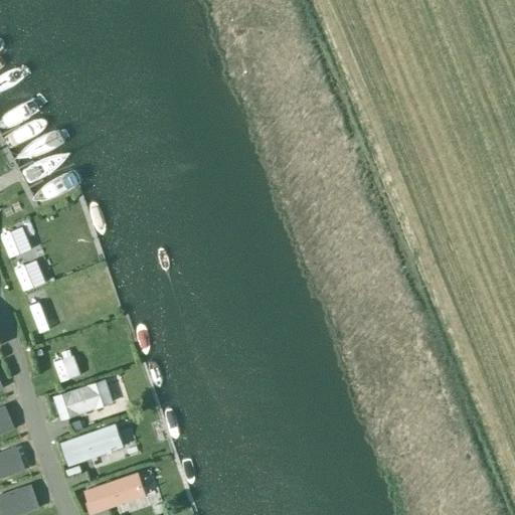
[(0,262),(31,245),(20,224),(0,234),(0,262)]
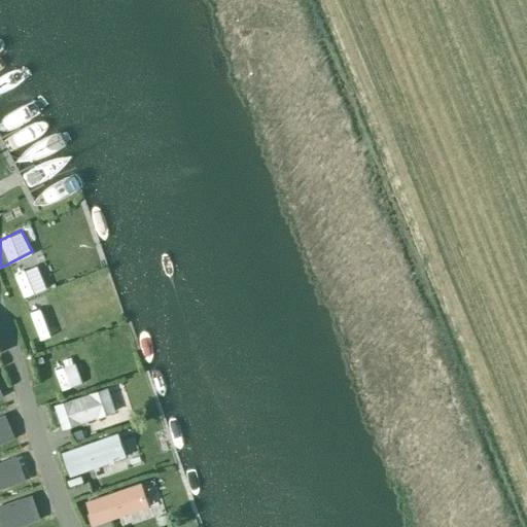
[(60,303),(47,282),(4,305),(15,326),(60,303)]
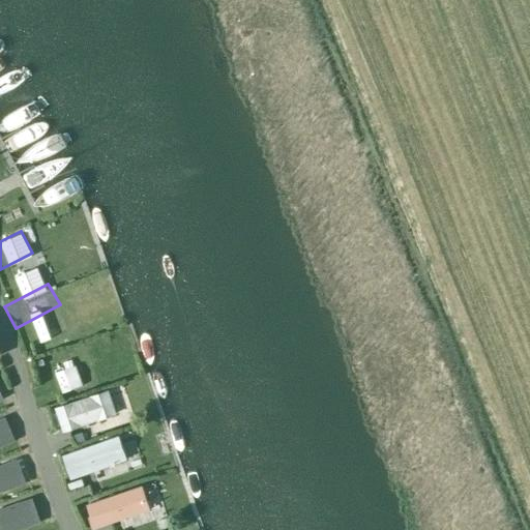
[(90,342),(45,357),(49,370),(46,370),(51,382),(98,364),(90,342)]
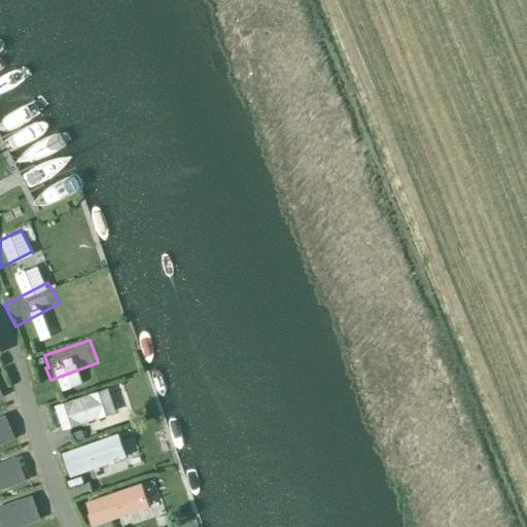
[(107,388),(55,406),(62,428),(114,411),(107,388)]
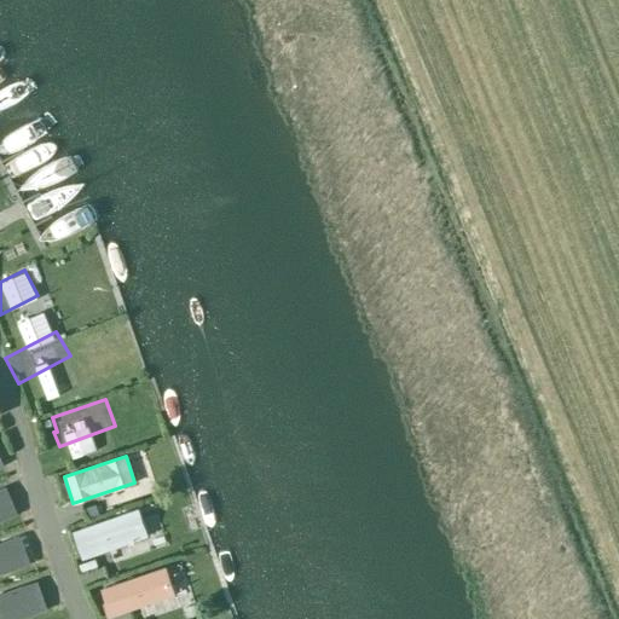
[(0,489),(0,521),(17,514),(5,487),(0,489)]
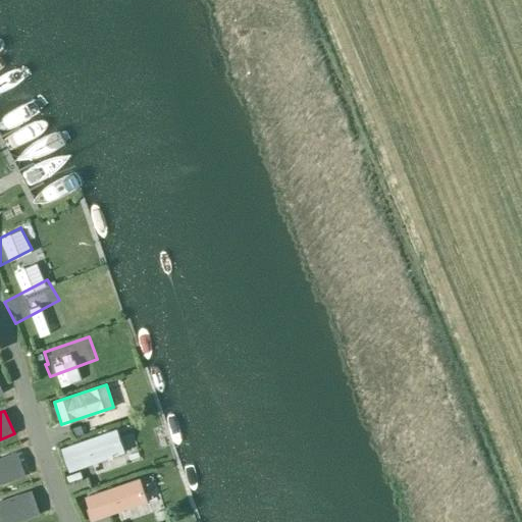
[(114,430),(62,448),(70,471),(122,453),(114,430)]
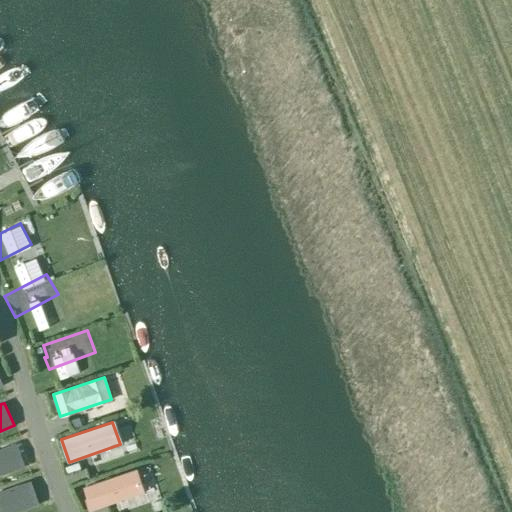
[(0,448),(0,475),(24,467),(16,443),(0,448)]
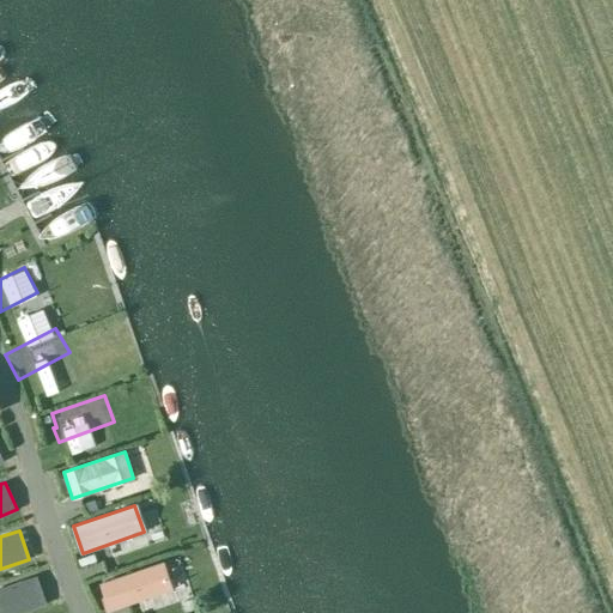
[(162,563),(102,583),(107,596),(103,598),(108,611),(170,589),(162,563)]
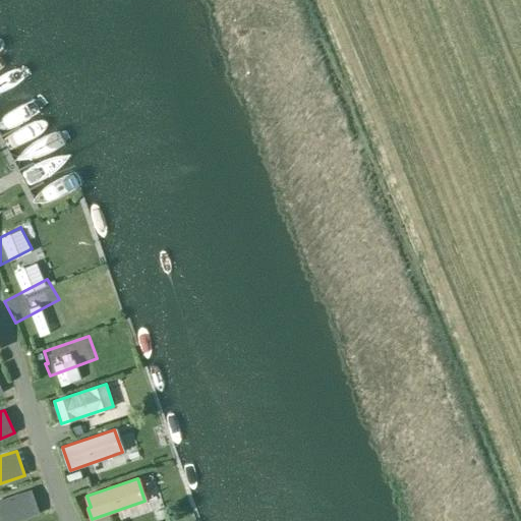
[(0,500),(0,520),(17,520),(39,514),(31,489),(0,500)]
